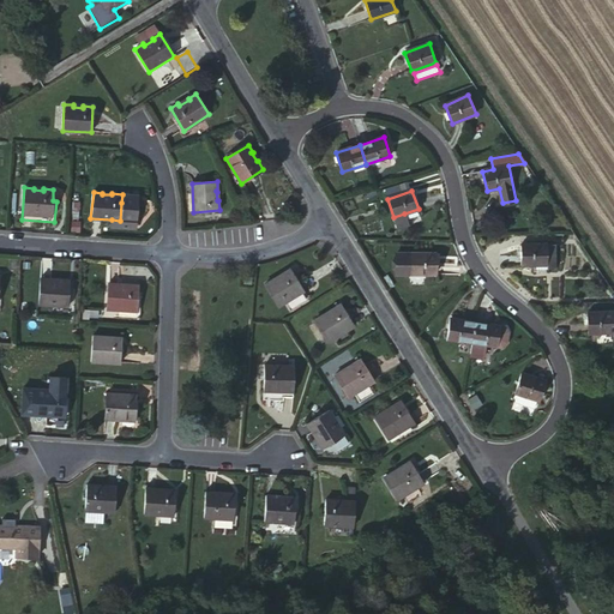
[(137,204),(138,196),(122,194),(121,203),(137,204)]
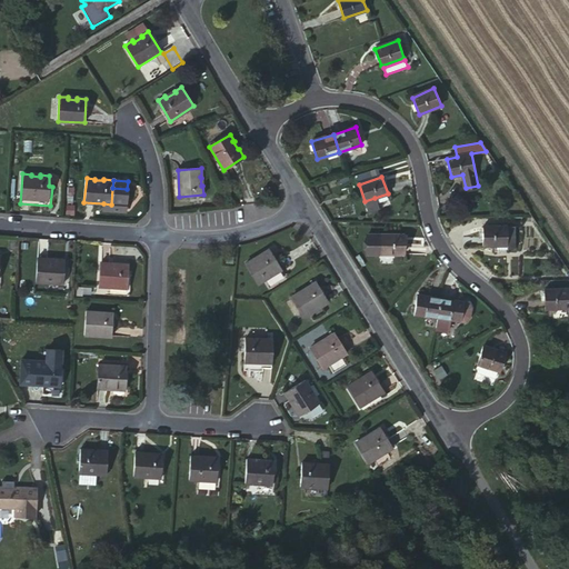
[(120,208),(126,208),(127,189),(112,188),(111,205),(103,203),(102,210),(120,211),(120,208)]
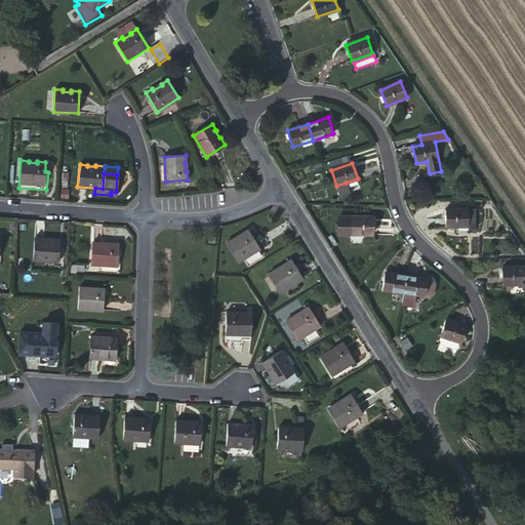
[(346,183),(336,186),(339,197),(349,194),(346,183)]
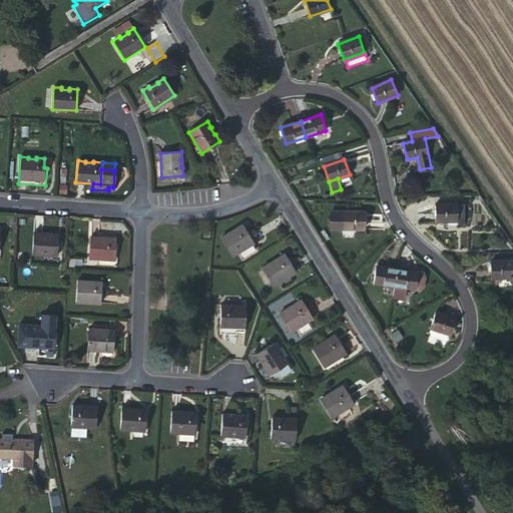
[(457,220),(457,204),(435,205),(435,221),(457,220)]
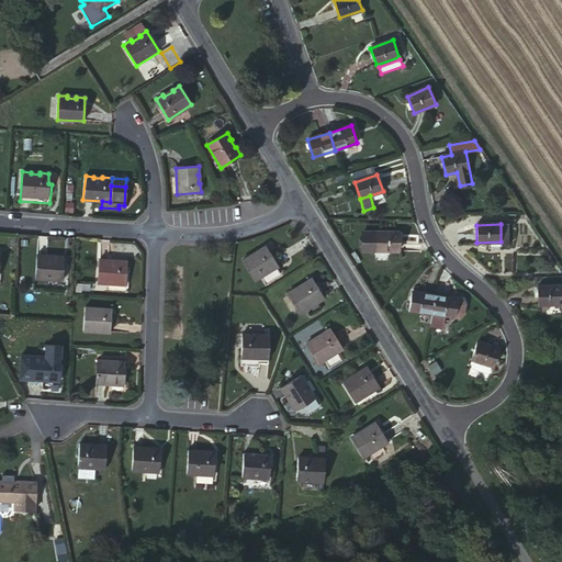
[(398,232),(375,233),(375,250),(398,250),(398,232)]
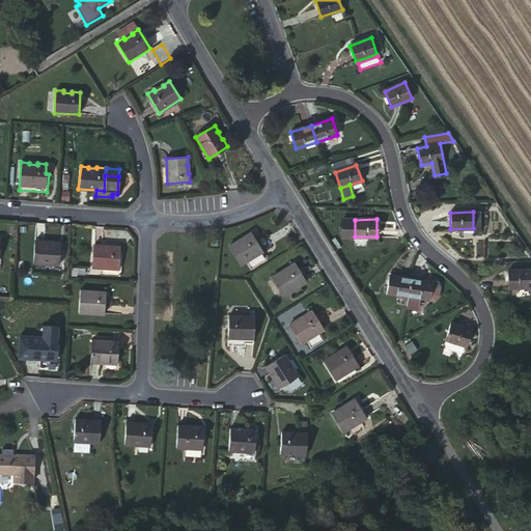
[(355,236),(355,220),(342,220),(342,236),(355,236)]
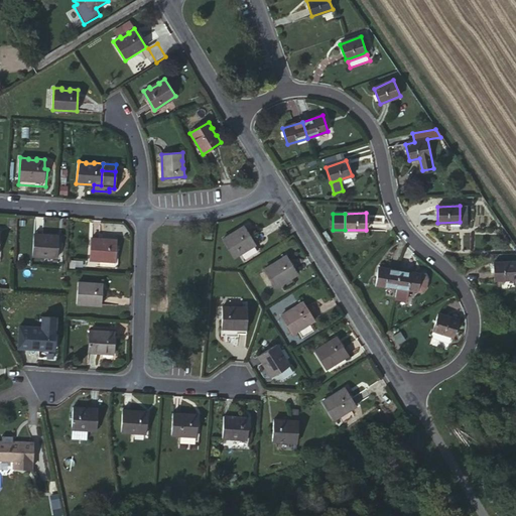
[(230,235),(223,239),(234,258),(255,244),(243,227),(237,230),(237,231),(231,235),(230,235)]
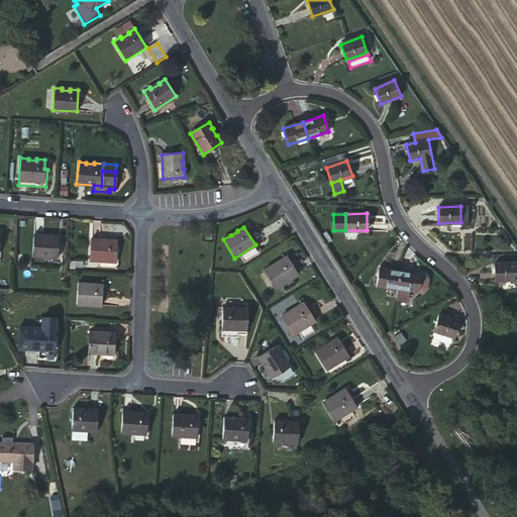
[(42,235),(34,234),(32,255),(57,257),(59,236),(50,236),(42,236),(42,235)]
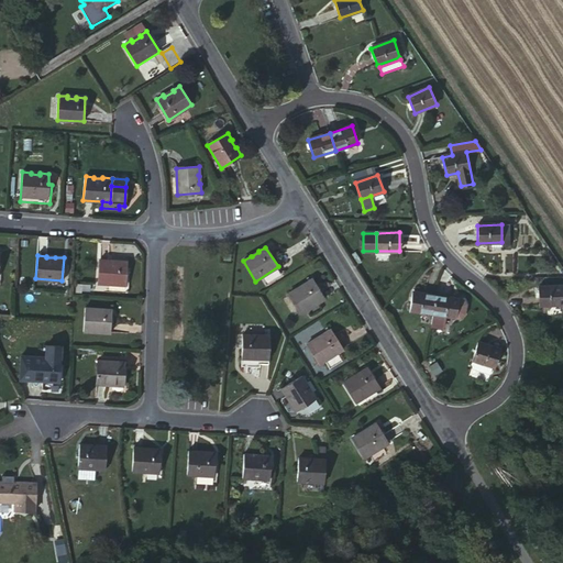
[(109,261),(100,260),(99,284),(125,285),(127,262),(118,261),(118,262),(109,262),(109,261)]
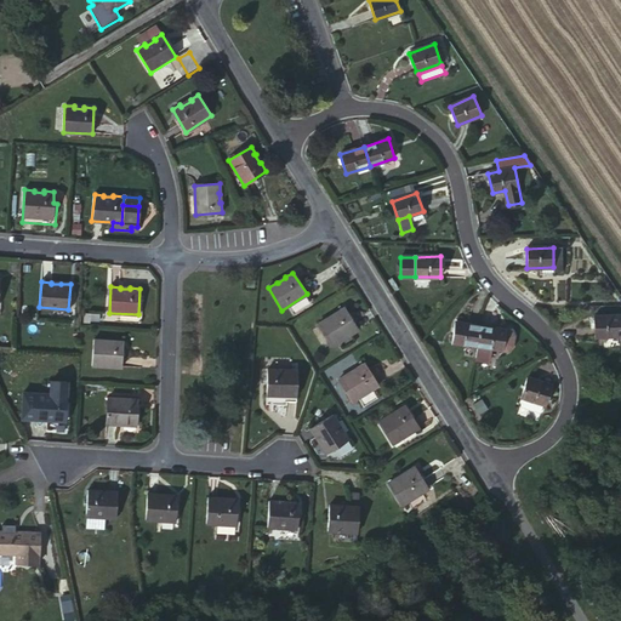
[(326,318),(318,324),(331,346),(357,329),(343,308),(336,313),(336,314),(328,319),(326,318)]
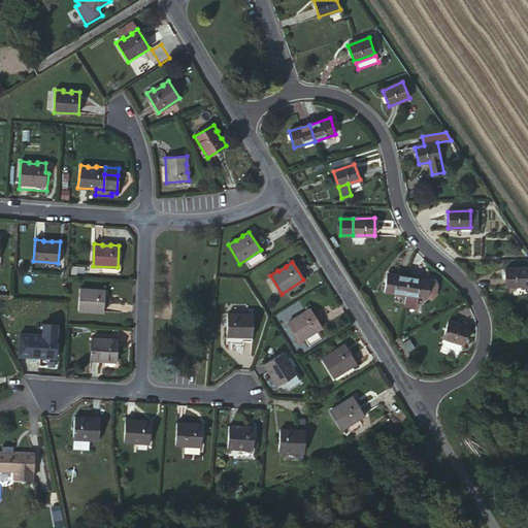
[(526,268),(504,269),(505,287),(526,286),(527,292),(527,273),(527,274),(526,268)]
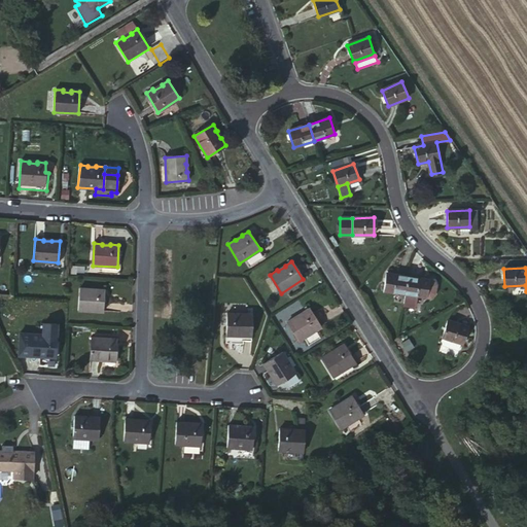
[(383,290),(405,294),(408,276),(386,273),(383,290)]
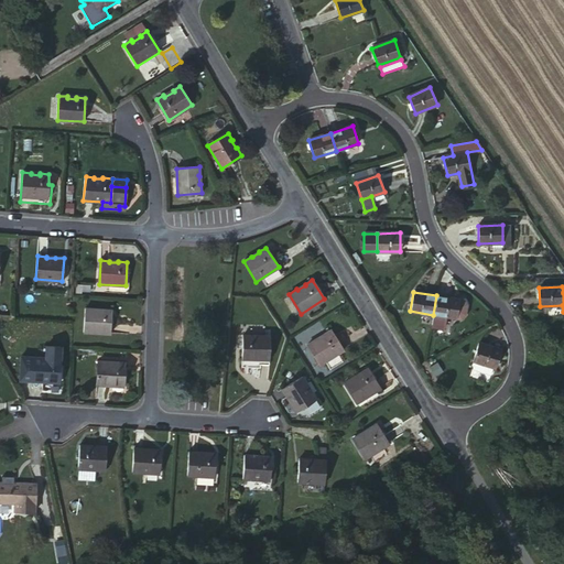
[(436,295),(433,315),(432,325),(444,327),(446,317),(462,320),(465,315),(466,305),(464,300),(436,295)]
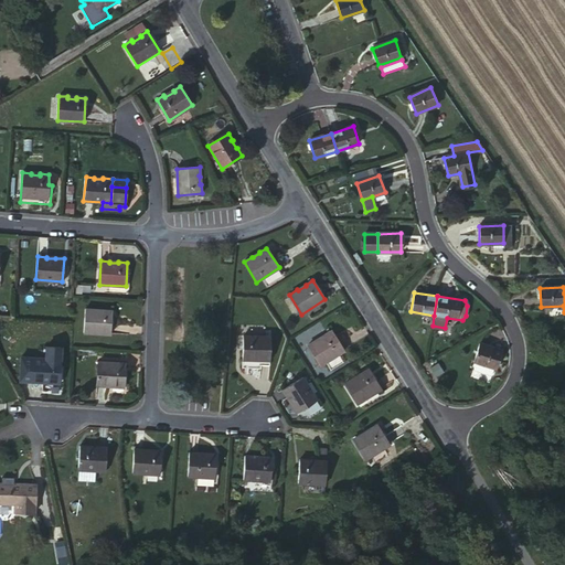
[(94,309),(85,309),(84,332),(110,334),(112,310),(104,310),(104,311),(94,310),(94,309)]
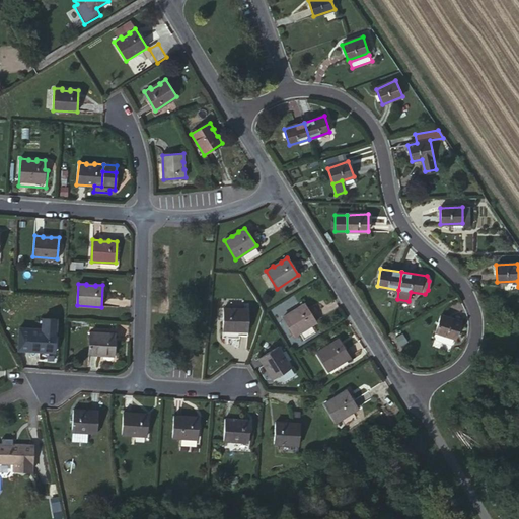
[(290,313),(283,317),(294,336),(315,322),(304,304),(298,308),(298,309),(291,313),(290,313)]
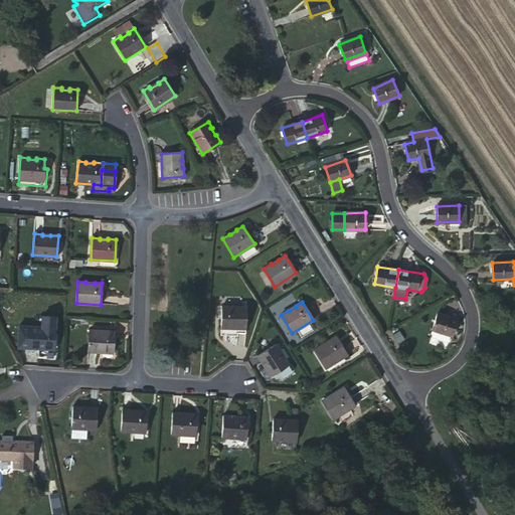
[(230,306),(222,307),(222,328),(244,328),(244,307),(238,307),(238,308),(230,308),(230,306)]
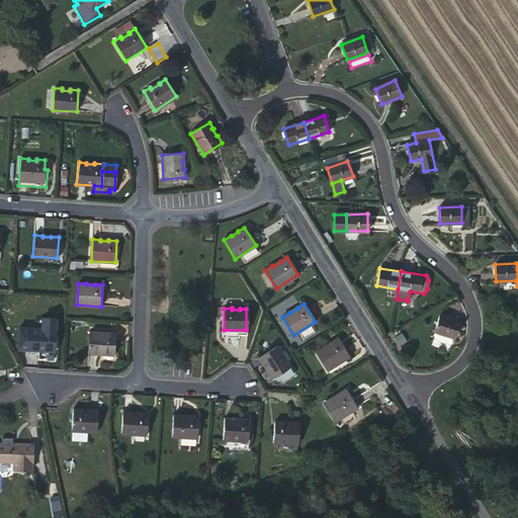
[(434,339),(450,345),(453,338),(455,338),(460,322),(439,315),(434,331),(436,332),(434,339)]
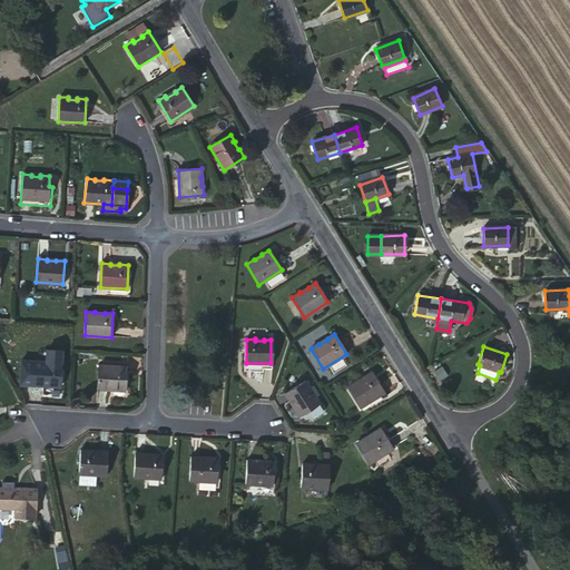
[(35,361),(33,370),(32,384),(59,386),(61,363),(51,362),(51,363),(42,363),(43,361),(35,361)]
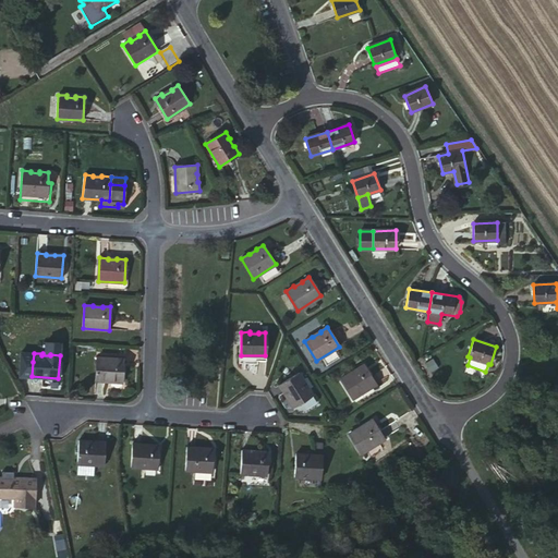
[(107,358),(97,356),(95,380),(123,383),(124,359),(116,359),(116,360),(107,359),(107,358)]
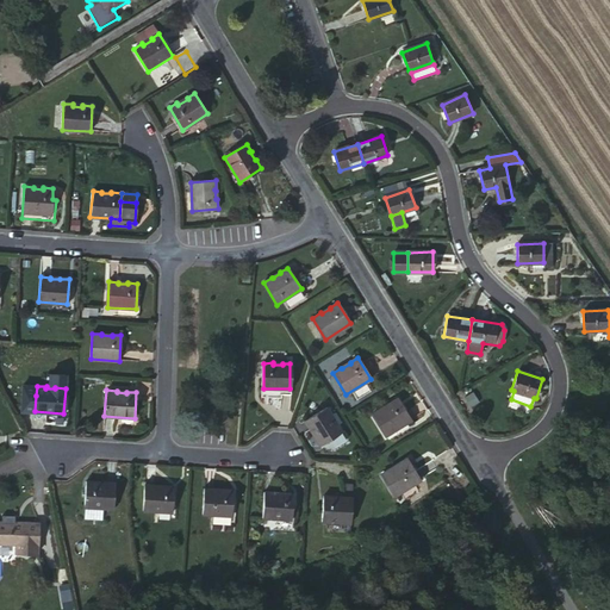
[(35,411),(36,396),(23,394),(22,410),(35,411)]
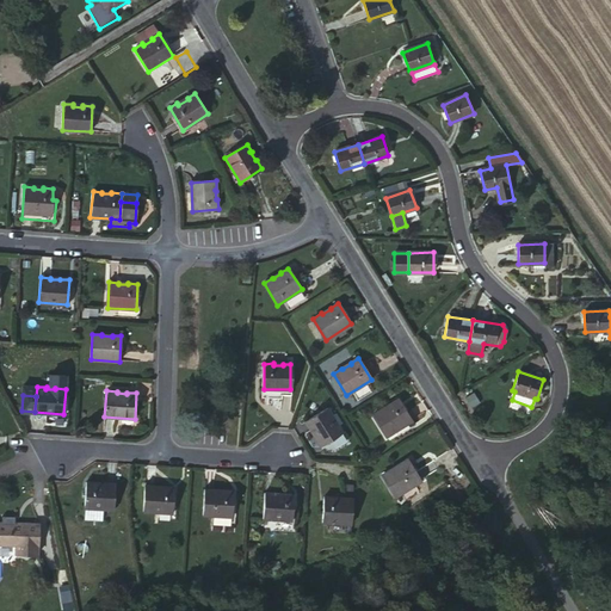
[(381,409),(372,414),(386,436),(411,420),(397,400),(389,405),(390,406),(381,411),(381,409)]
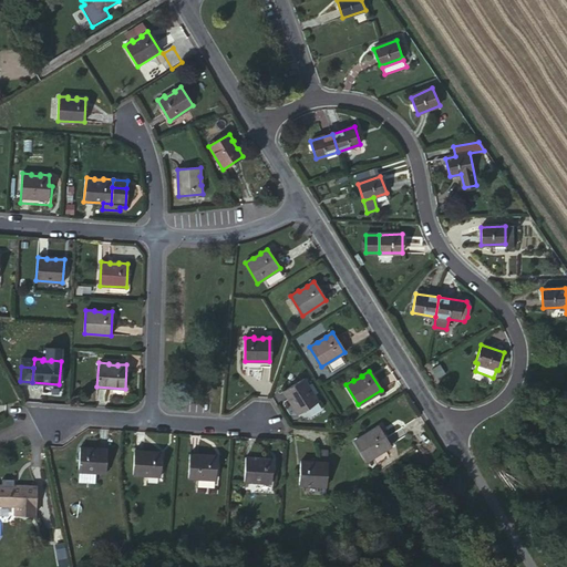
[(303,379),(282,392),(298,414),(318,401),(313,393),(312,394),(307,388),(309,387),(303,379)]
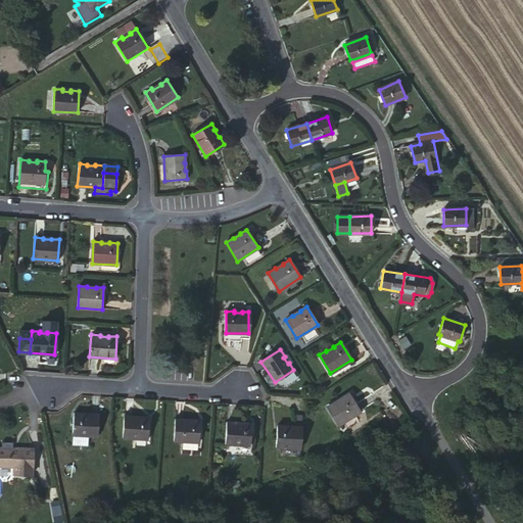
[(334,401),(327,407),(339,425),(360,412),(348,393),(342,397),(342,398),(335,402),(334,401)]
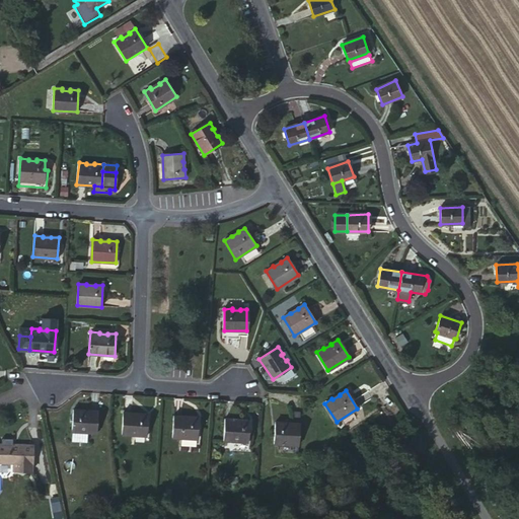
[(73,410),(72,431),(87,432),(96,432),(98,412),(90,411),(90,412),(81,412),(81,411),(73,410)]
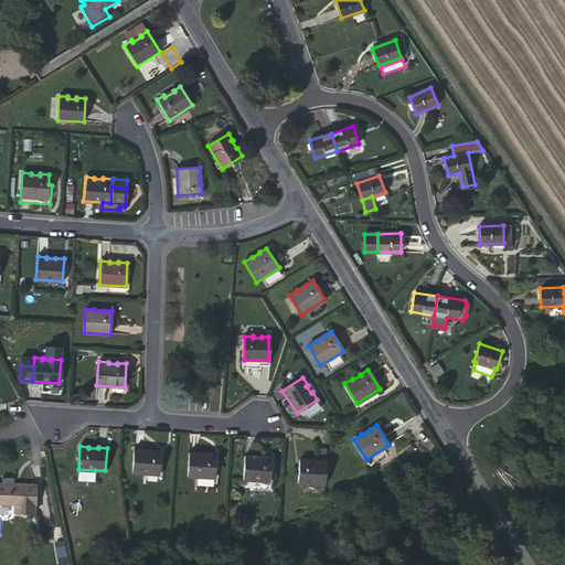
[(309,460),(299,459),(298,482),(324,484),(327,448),(319,447),(318,461),(309,461),(309,460)]
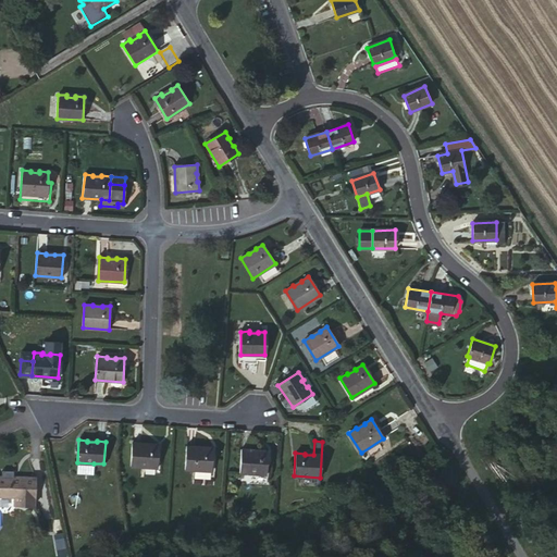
[(141,443),(133,443),(131,466),(158,468),(159,445),(150,444),(150,446),(141,445),(141,443)]
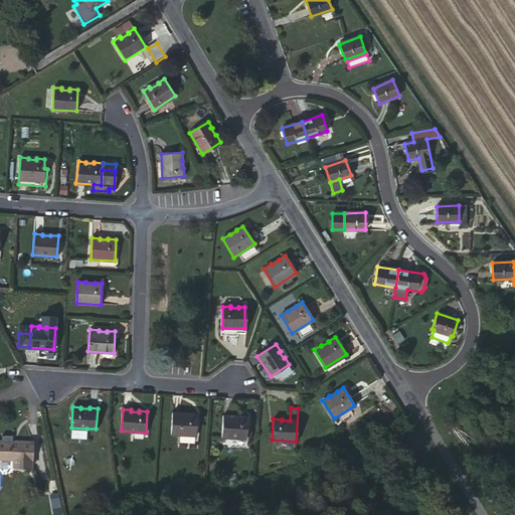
[(180,413),(172,412),(171,434),(195,435),(196,414),(189,413),(189,415),(180,414),(180,413)]
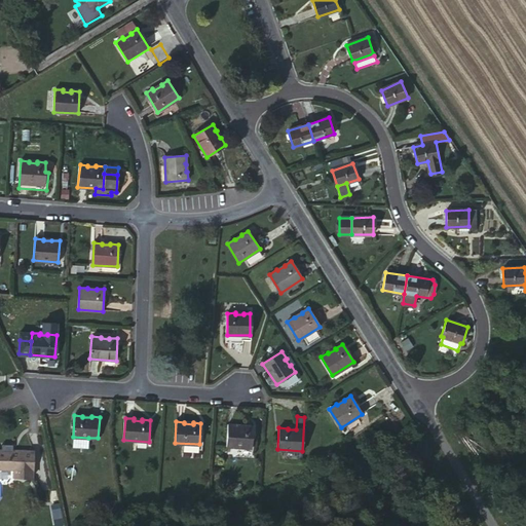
[(237,425),(228,424),(227,446),(252,448),(253,425),(246,425),(246,426),(237,426),(237,425)]
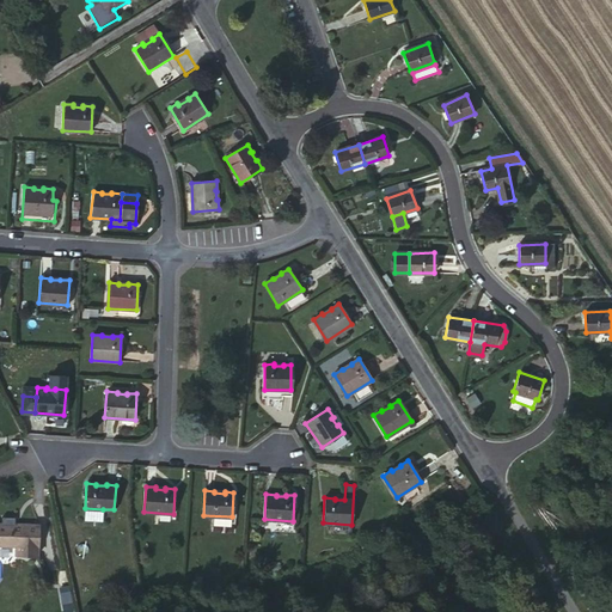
[(103,509),(85,508),(84,520),(102,521),(103,509)]
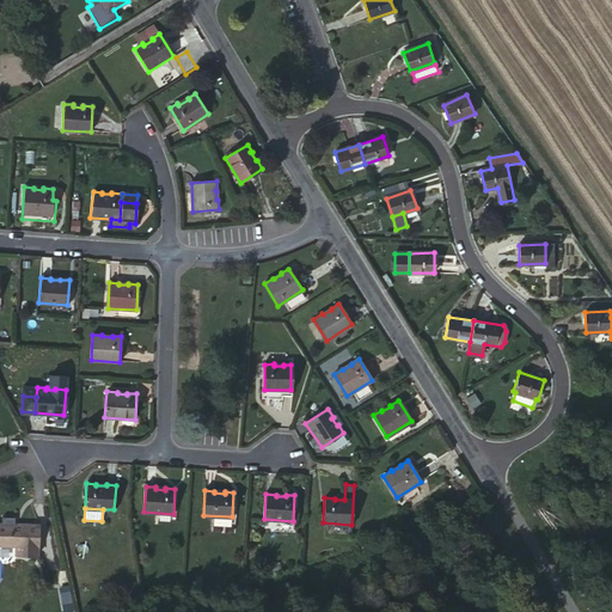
[(0,544),(12,545),(12,544),(18,544),(17,545),(17,554),(38,555),(38,526),(0,524),(0,544)]
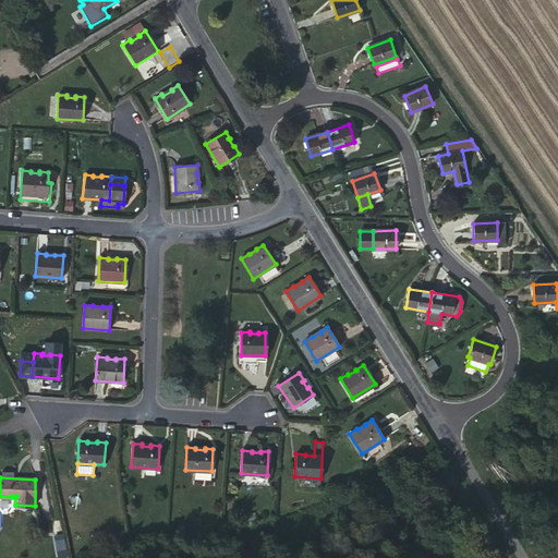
[(63,536),(56,537),(58,550),(65,549),(63,536)]
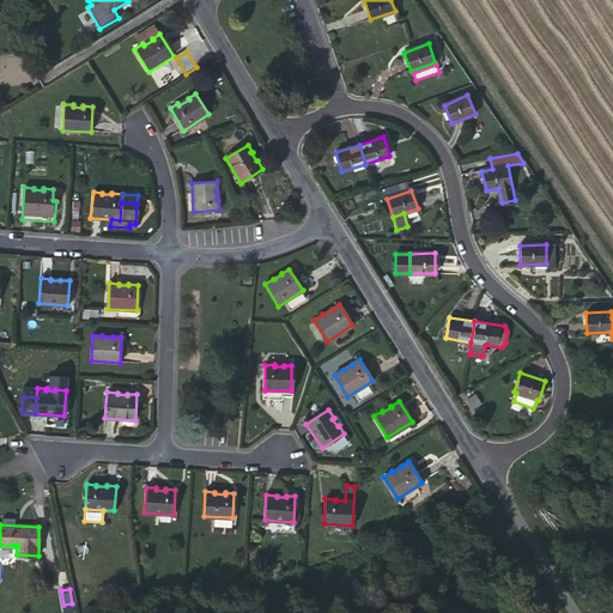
All buildings are outlined.
